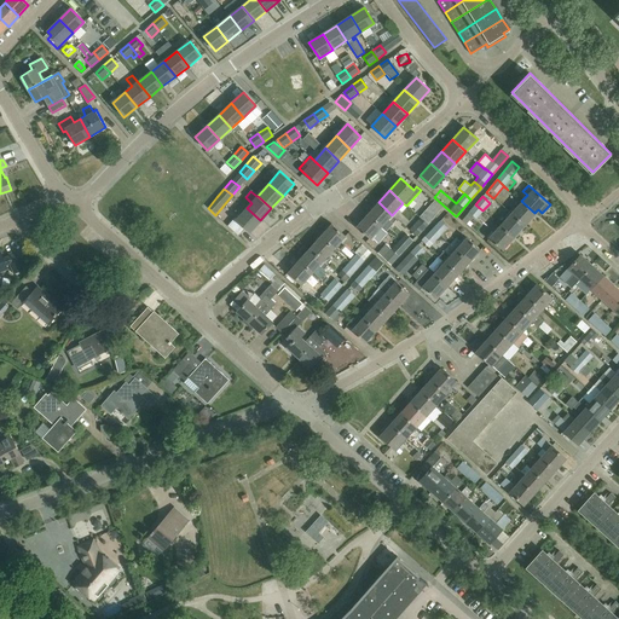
[(534,213),(521,201),(510,213),(524,225),(534,213)]
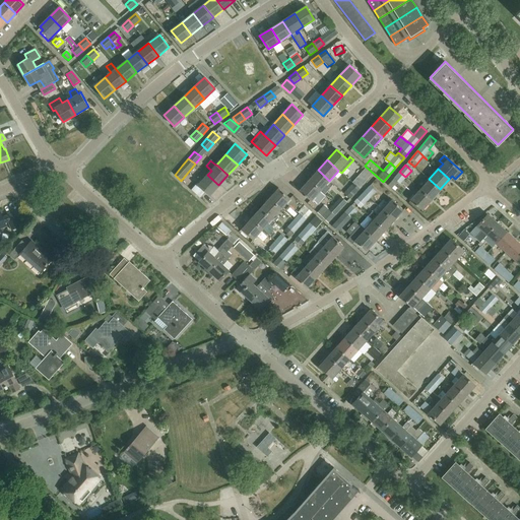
[(329,181),(318,170),(309,180),(320,190),(329,181)]
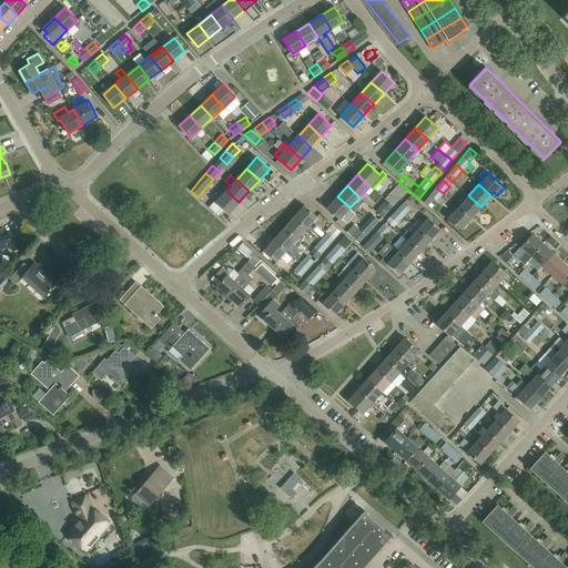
[(385,200),(393,205),(405,192),(398,185),(385,200)]
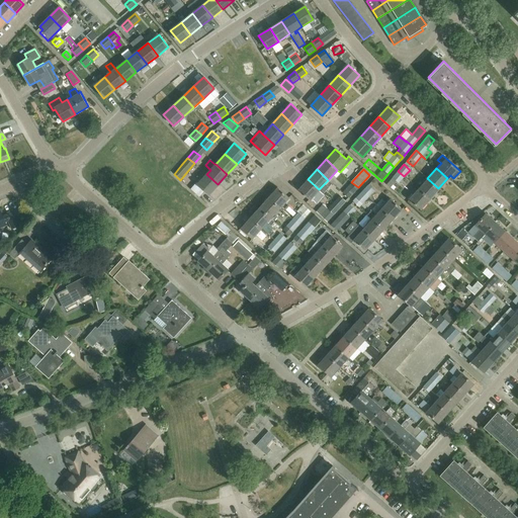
[(404,176),(398,171),(386,184),(393,190),(395,187),(392,185),(396,181),(398,183),(404,176)]
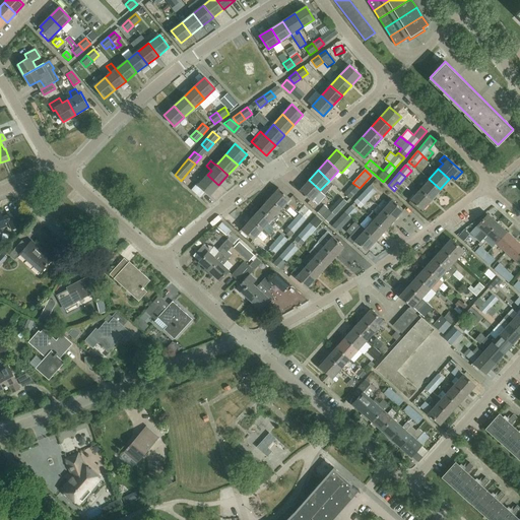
[(198,185),(197,184),(191,189),(200,198),(206,192),(209,195),(218,185),(207,175),(198,185)]
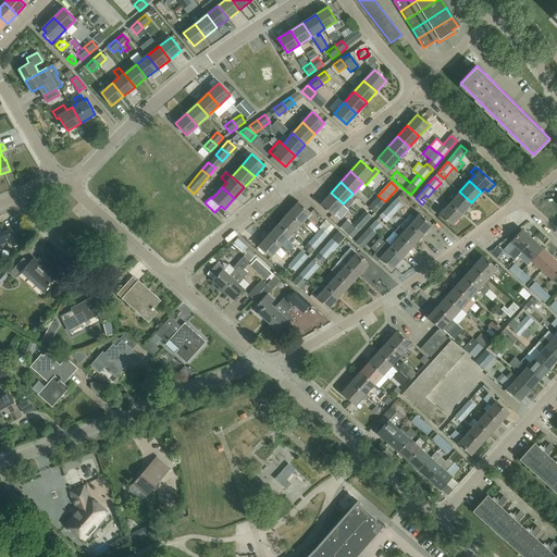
[(461,213),(471,202),(459,192),(449,202),(461,213)]
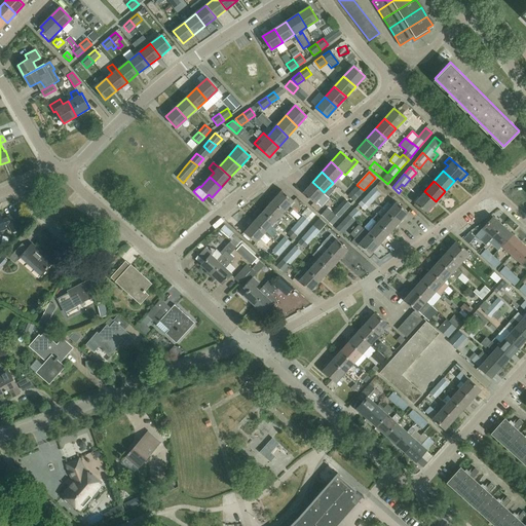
[(314,202),(324,192),(312,182),(303,192),(314,202)]
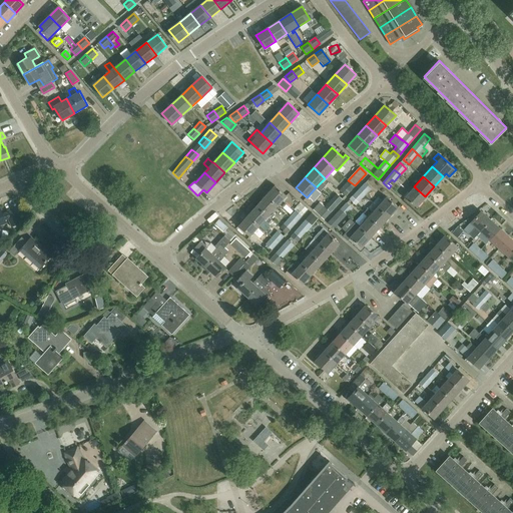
[(348,180),(339,190),(345,196),(355,185),(348,180)]
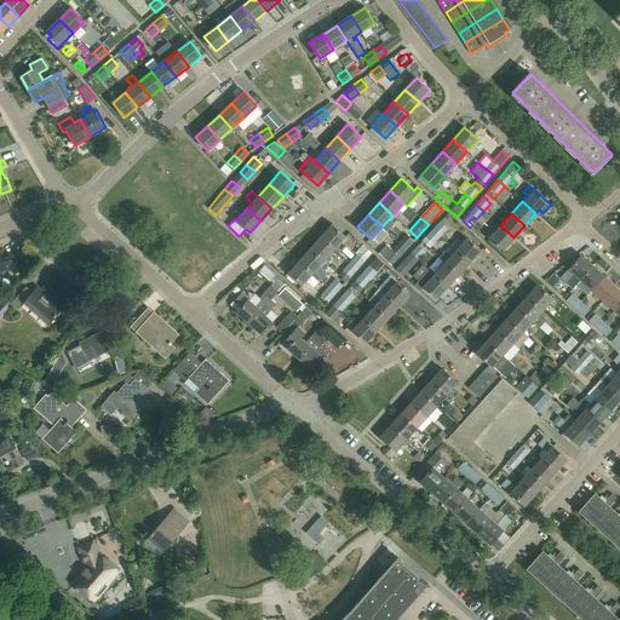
[(440,222),(432,229),(440,236),(447,229),(440,222)]
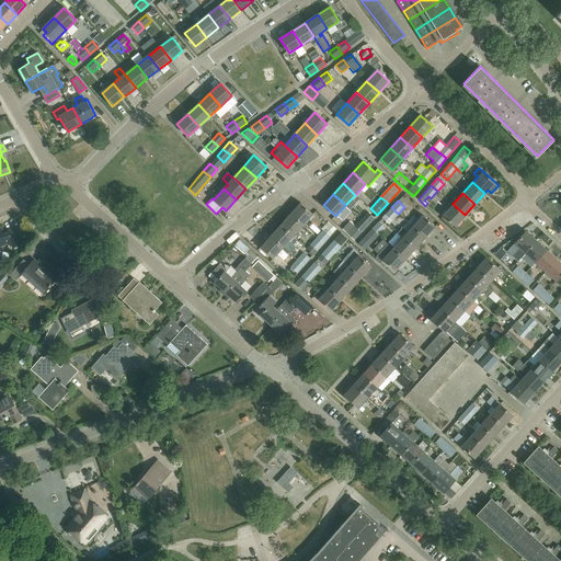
[(300,203),(290,214),(302,225),(313,214),(300,203)]
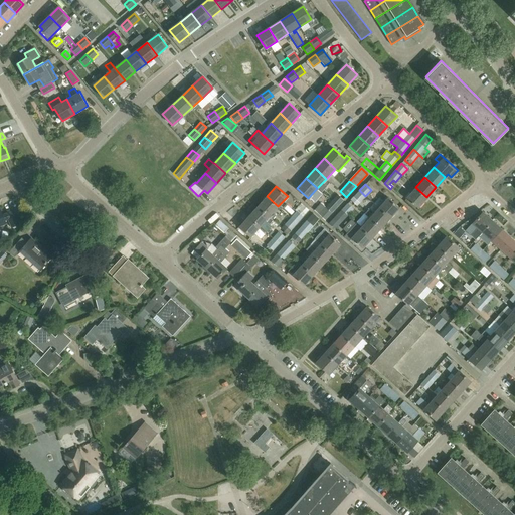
[(417,207),(426,197),(415,187),(406,197),(417,207)]
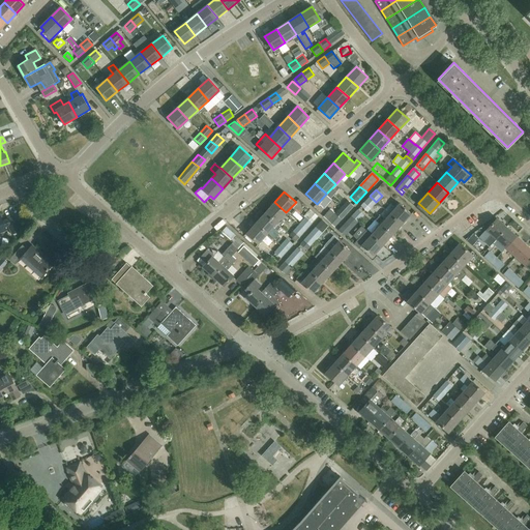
[(376,202),(370,196),(360,207),(366,212),(376,202)]
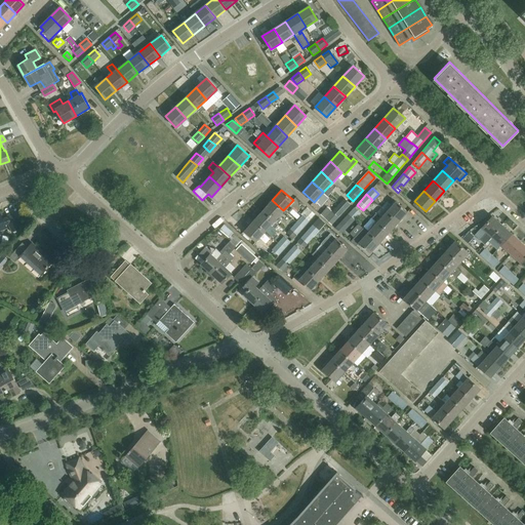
[(337,205),(345,210),(350,204),(344,198),(337,205)]
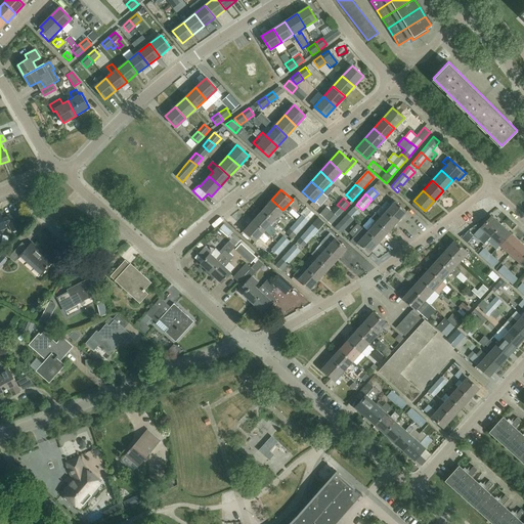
[(282,210),(271,200),(262,210),(273,220),(276,223),(280,219),(277,216),(282,210)]
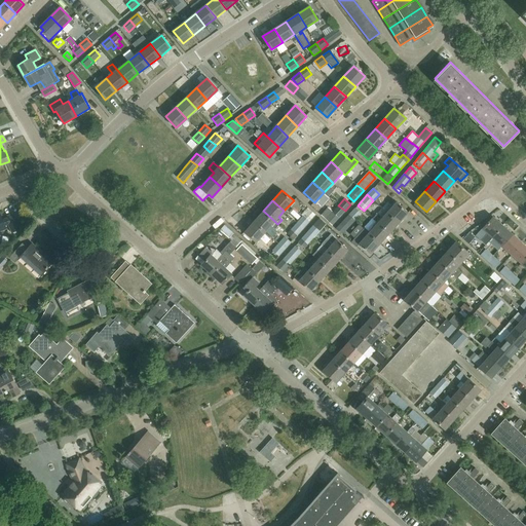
[(386,213),(399,223),(408,213),(396,202),(386,213)]
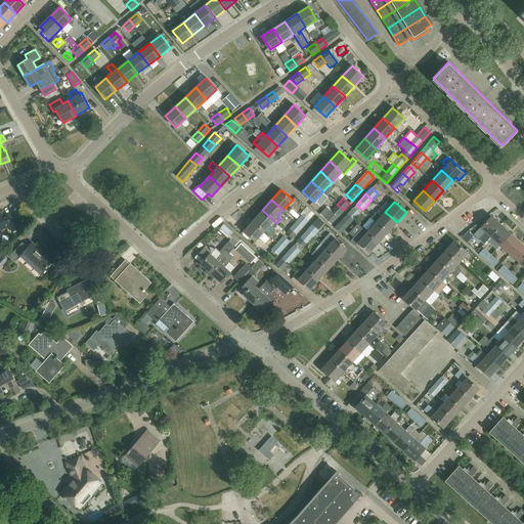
[(325,207),(319,214),(331,224),(344,210),(337,205),(332,210),(326,206),(325,207)]
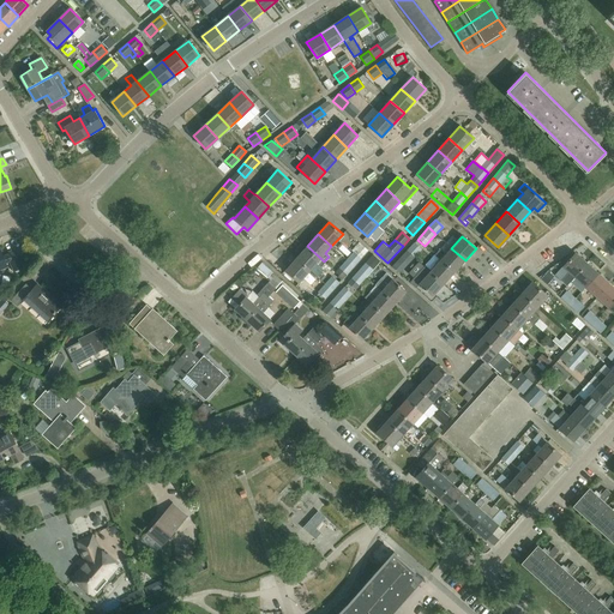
[(347,260),(354,266),(367,251),(359,242),(351,251),(353,252),(347,260)]
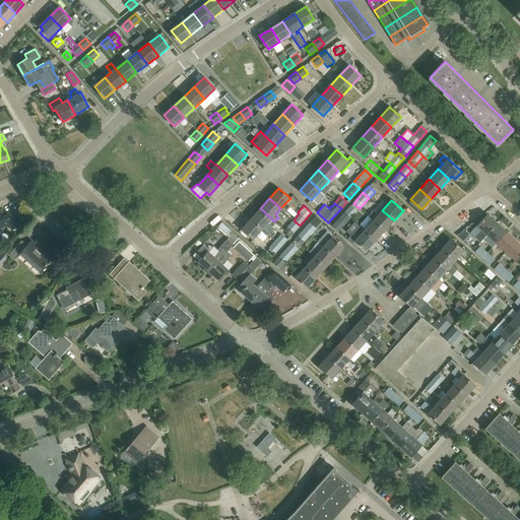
[(344,212),(350,217),(356,211),(350,205),(344,212)]
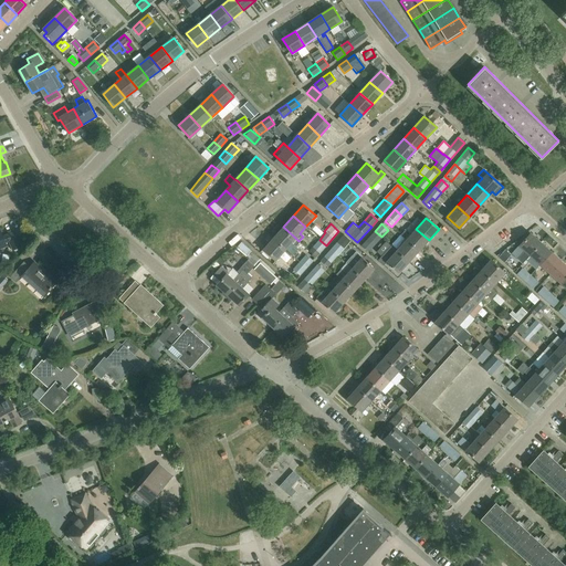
[(285,249),(295,238),(283,227),(273,238),(285,249)]
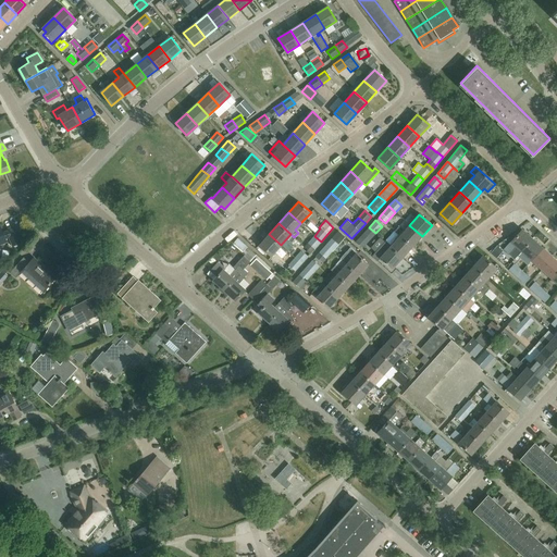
[(395,232),(412,247),(422,236),(409,225),(404,231),(399,226),(395,232)]
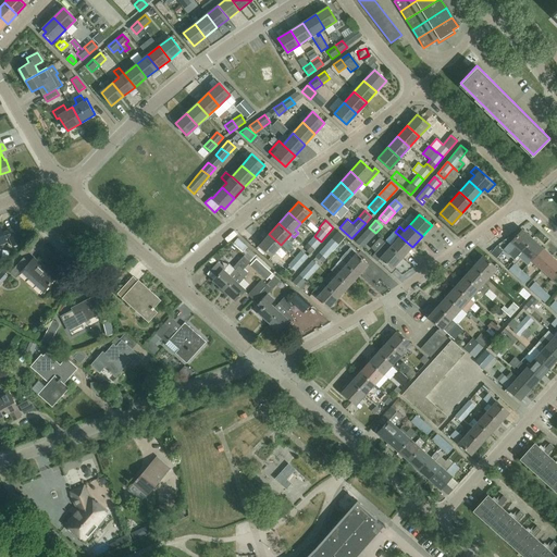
[(3,233),(1,227),(0,227),(0,244),(11,239),(13,246),(21,244),(13,227),(7,231),(7,232),(3,233)]
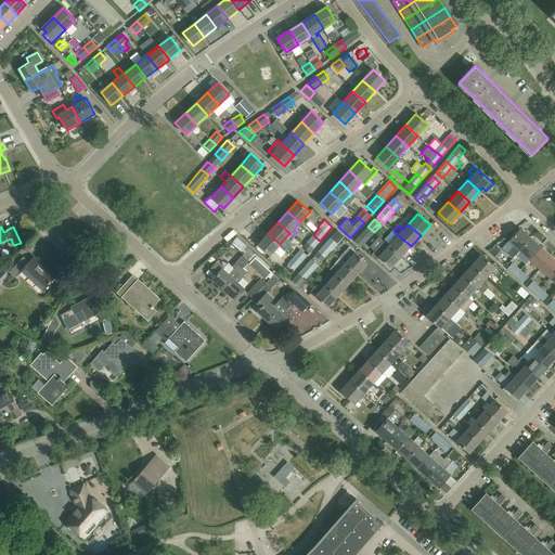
[(374,232),(368,227),(361,234),(368,240),(374,232)]
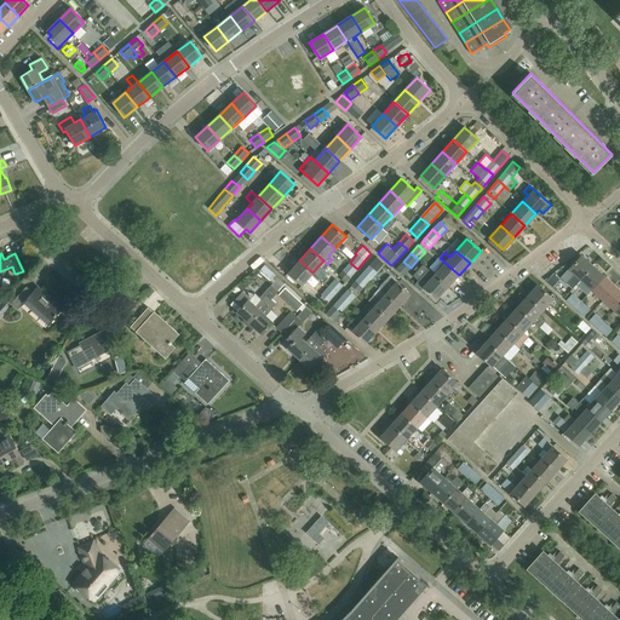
[(574,274),(580,279),(592,267),(581,256),(561,277),(566,282),(574,274)]
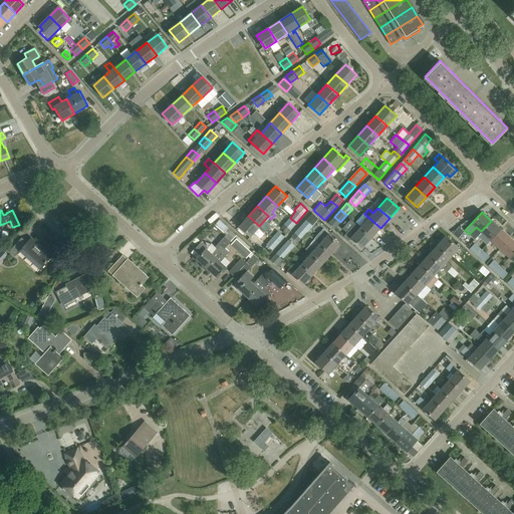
[(299,227),(306,232),(318,218),(311,213),(299,227)]
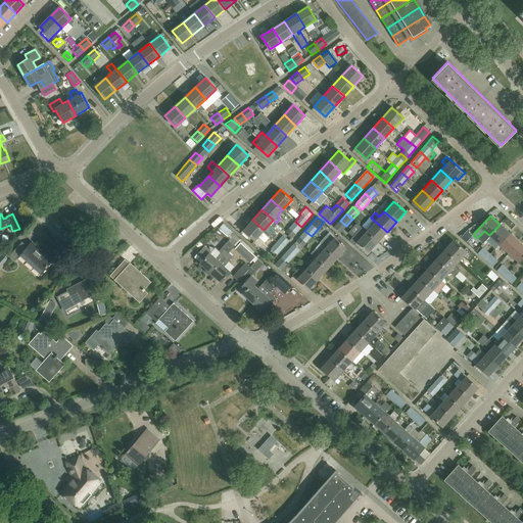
[(378,242),(387,232),(371,218),(375,222),(366,232),(378,242)]
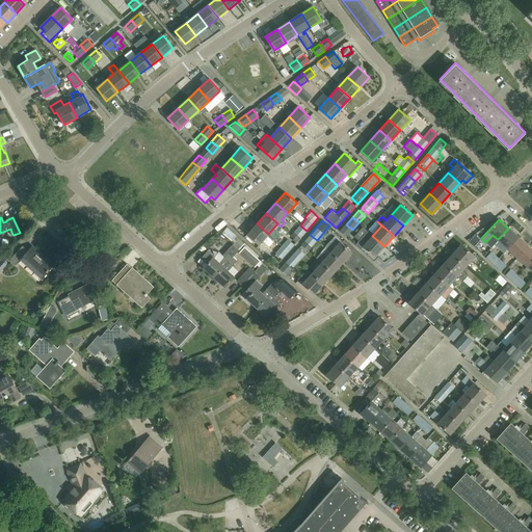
[(259,245),(268,234),(257,223),(246,234),(259,245)]
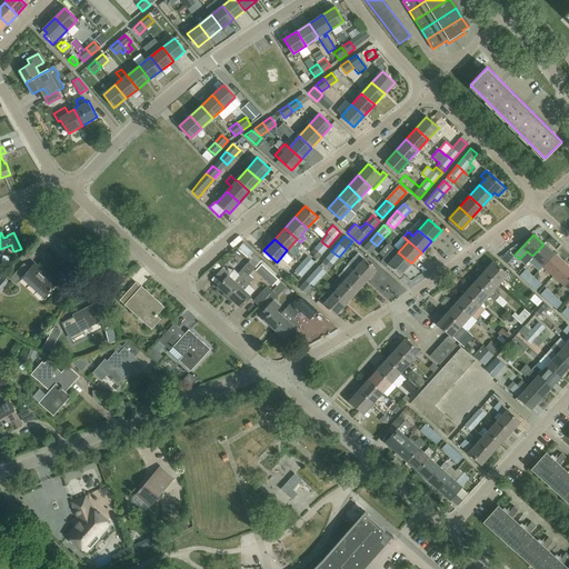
[(328,247),(321,241),(310,252),(318,258),(328,247)]
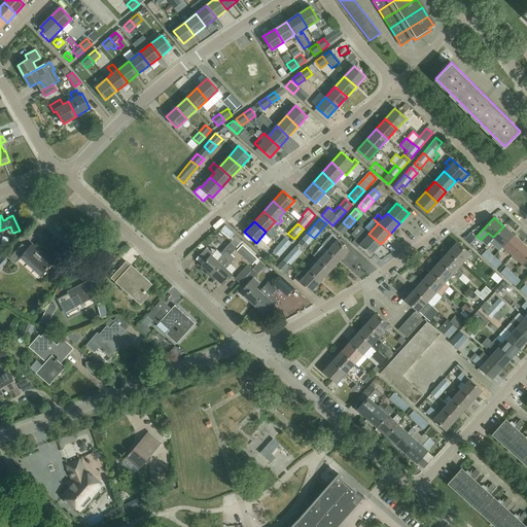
[(242,240),(224,225),(220,231),(238,246),(242,240)]
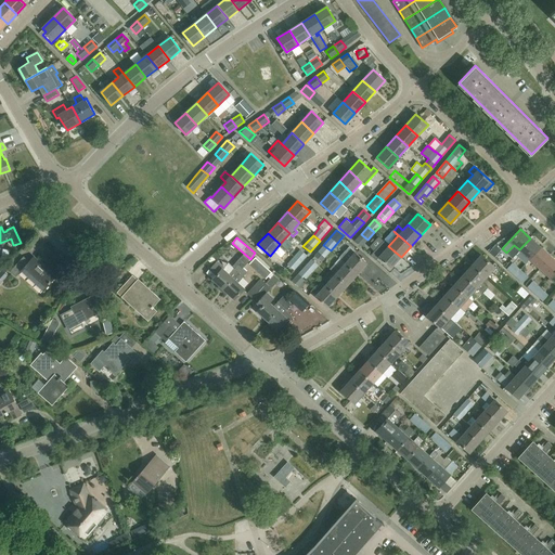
[(519,249),(530,259),(540,247),(530,239),(519,249)]
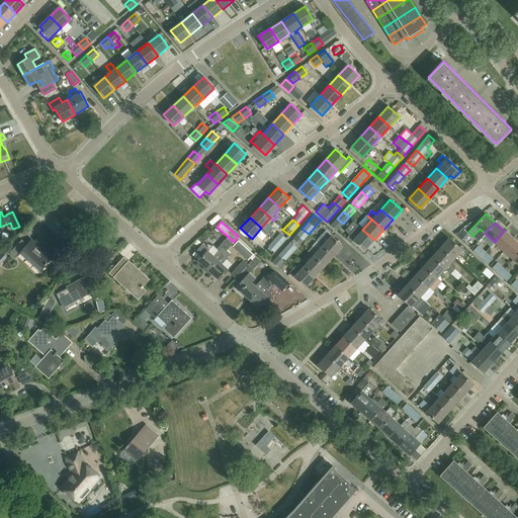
[(299,245),(309,234),(301,229),(293,239),(299,245)]
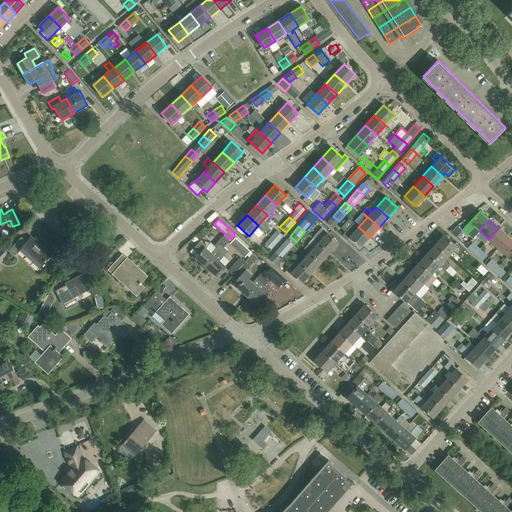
[(360,247),(370,237),(358,227),(349,237),(360,247)]
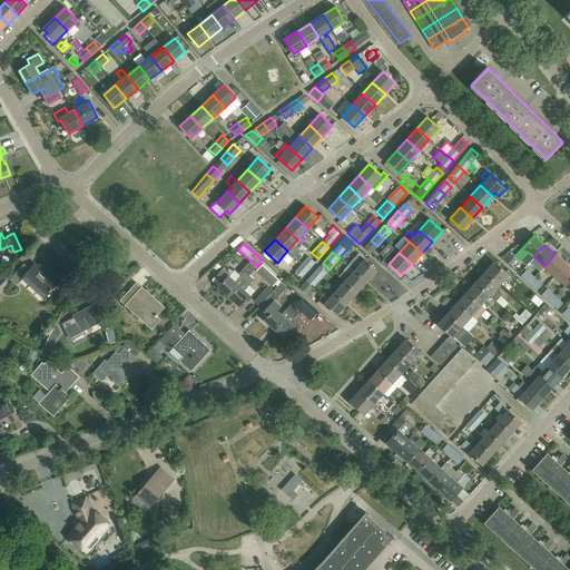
[(554,254),(544,266),(554,275),(566,264),(554,254)]
